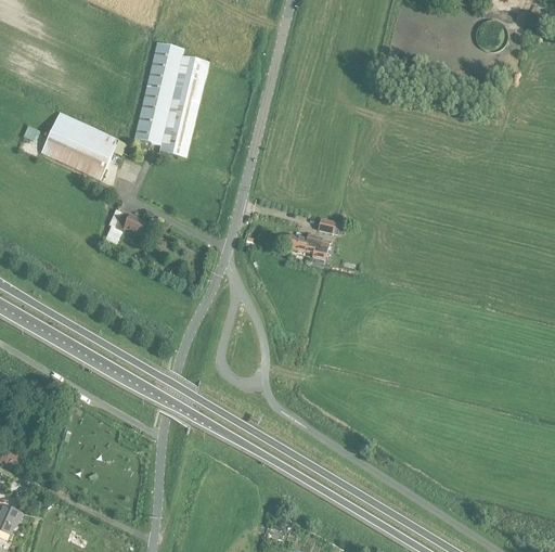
[(159,151),(185,156),(208,62),(182,55),(183,48),(157,42),(134,138),(160,143),(159,151)]
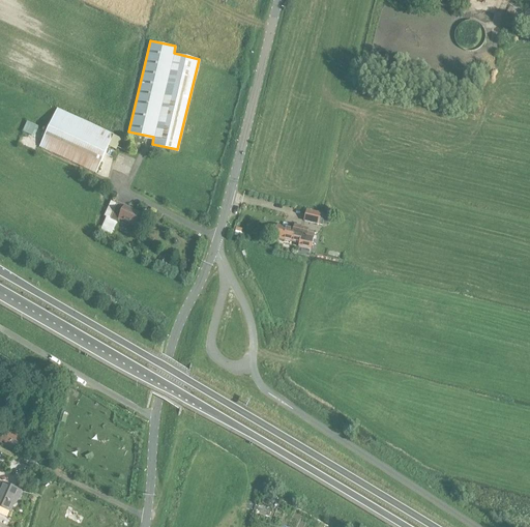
[(115,146),(120,136),(56,106),(49,125),(39,145),(95,170),(108,143),(115,146)]
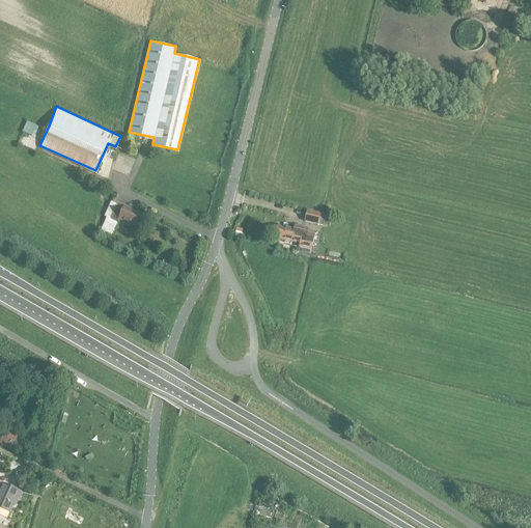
[(28,118),(24,129),(35,133),(39,122),(28,118)]
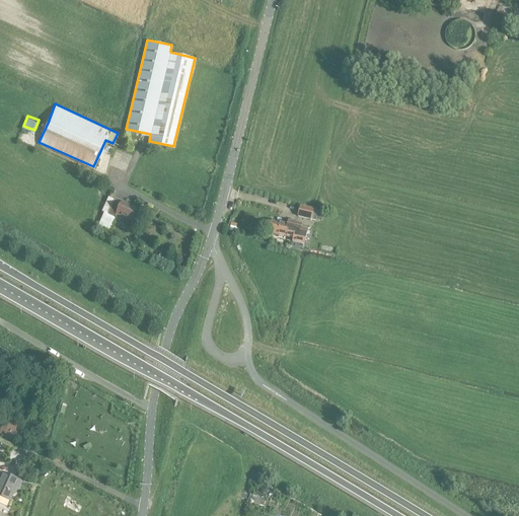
[(137,206),(121,200),(121,201),(114,198),(114,200),(108,198),(103,211),(105,211),(99,225),(109,229),(116,212),(131,218),(137,206)]
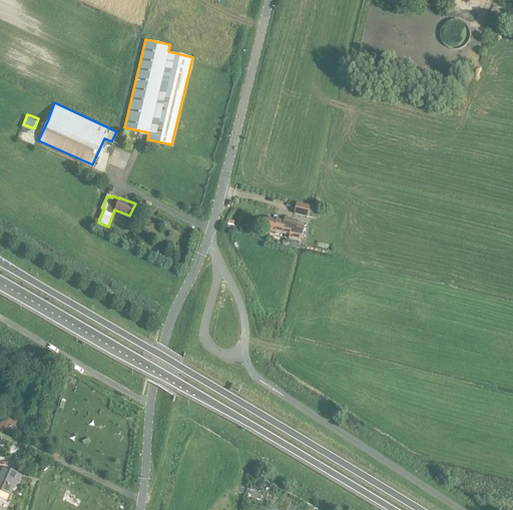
[(297,202),(295,211),(306,214),(307,214),(312,215),(315,205),(310,204),(309,203),(298,201),(297,202)]
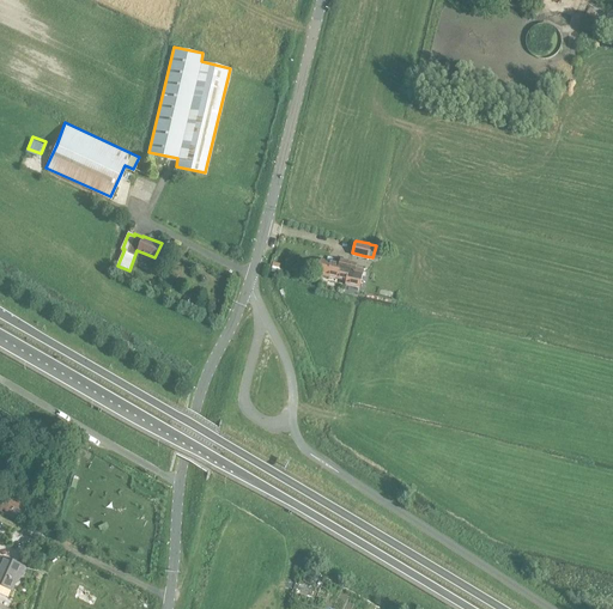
[(321,257),(317,272),(346,279),(345,282),(359,286),(363,272),(354,269),(356,261),(340,257),(339,262),(321,257)]
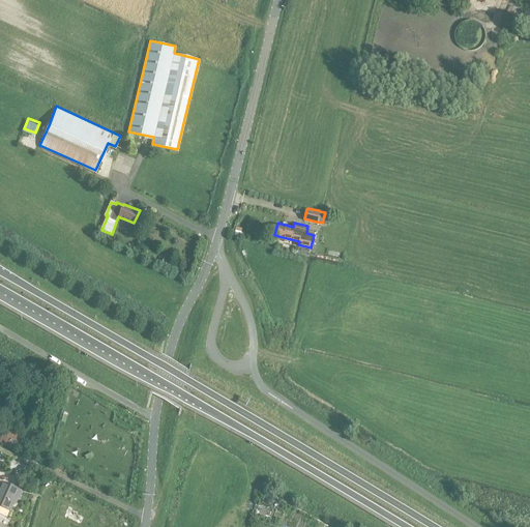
[(0,440),(17,448),(24,436),(0,423),(0,440)]
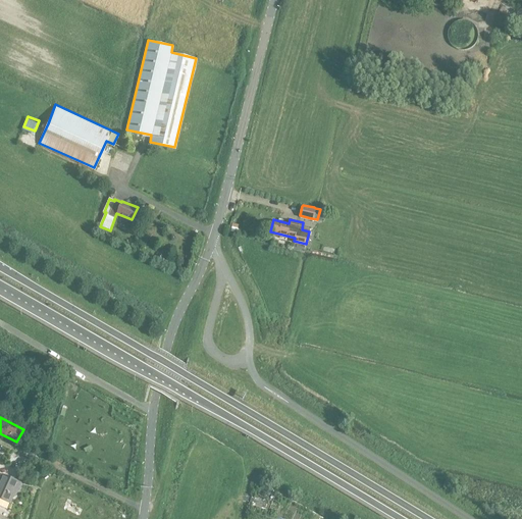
[(0,504),(6,507),(9,501),(18,480),(2,473),(0,478),(0,504)]
